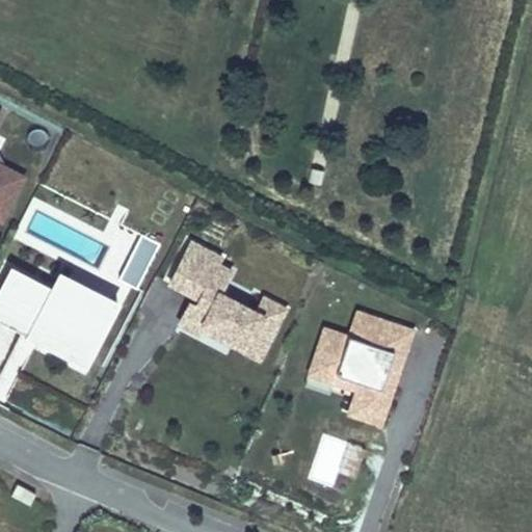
[(324,170),(312,167),(309,181),(321,184),(324,170)]
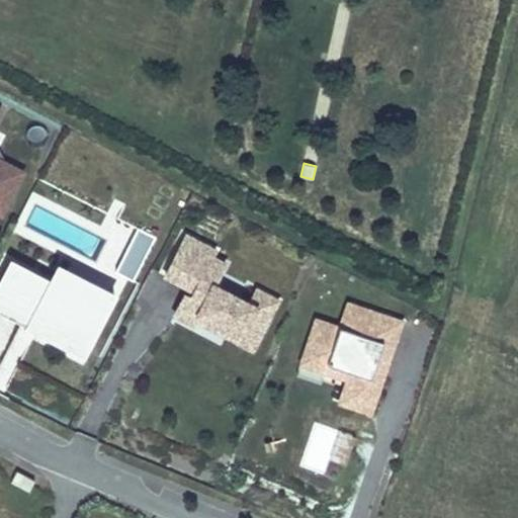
[(0,213),(1,214),(21,176),(0,164),(0,213)]
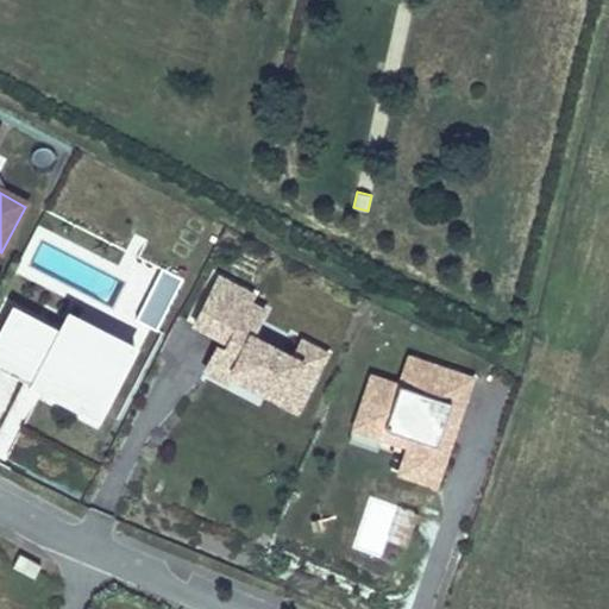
[(158,333),(186,281),(163,269),(136,322),(158,333)]
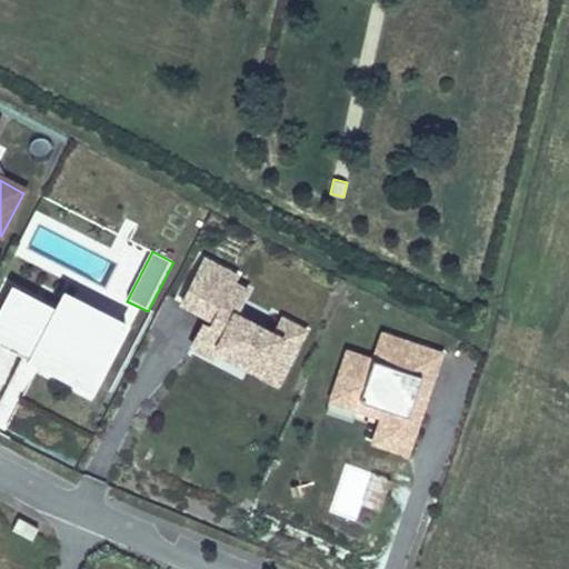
[(205,326),(192,347),(213,357),(216,352),(219,347),(252,363),(249,370),(278,386),(306,332),(283,320),(275,335),(236,315),(248,291),(233,283),(237,277),(206,260),(182,305),(208,318),(213,320),(209,328),(205,326)]
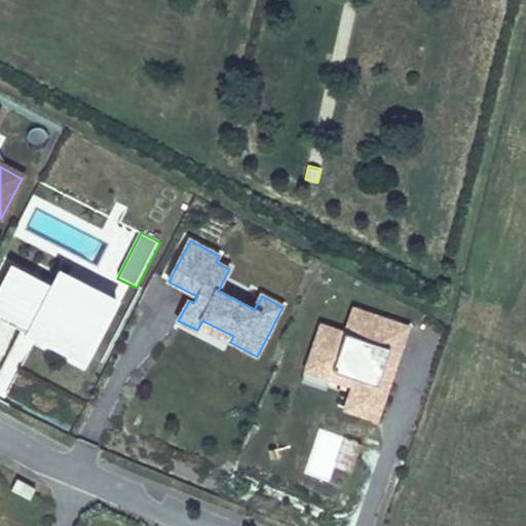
[(0,290),(0,320),(26,333),(49,287),(11,267),(0,290)]
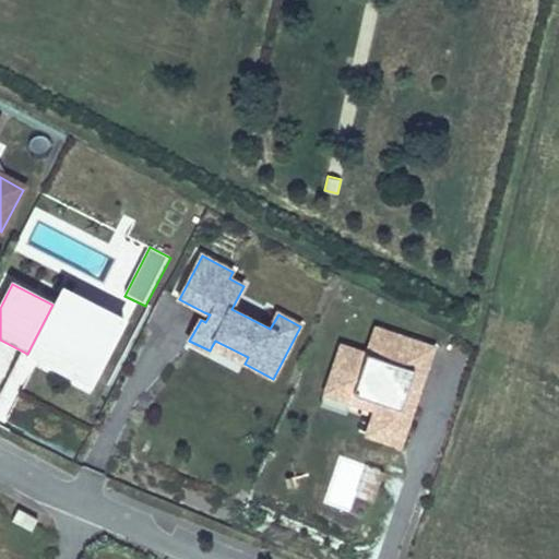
[(25,358),(92,392),(129,321),(62,286),(52,305),(27,354),(25,358)]
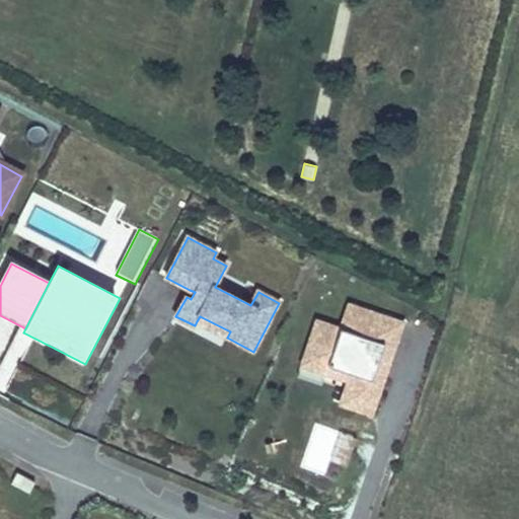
[(302,365),(349,380),(341,403),(373,414),(404,321),(350,303),(342,327),(317,319),(302,365)]
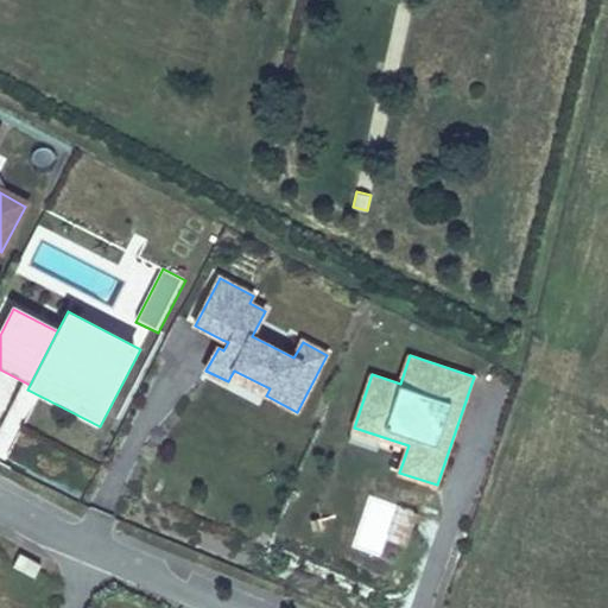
[(230,377),(266,396),(270,388),(234,371),(230,377)]
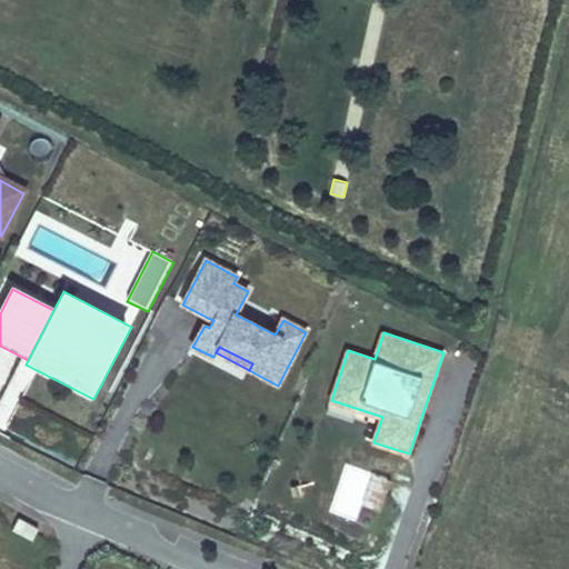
[(18,515),(11,527),(32,538),(39,526),(18,515)]
